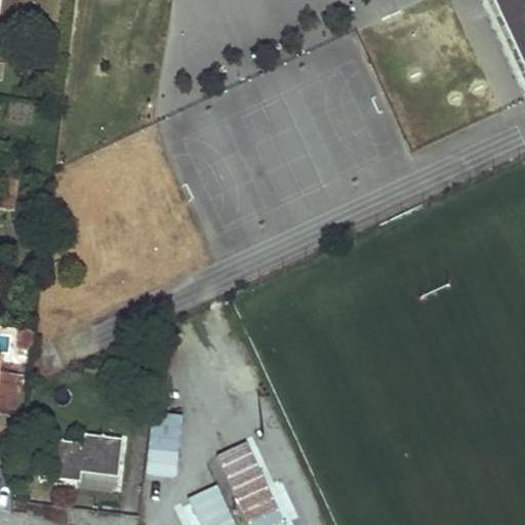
[(524,0),(486,0),(524,83),(524,0)]
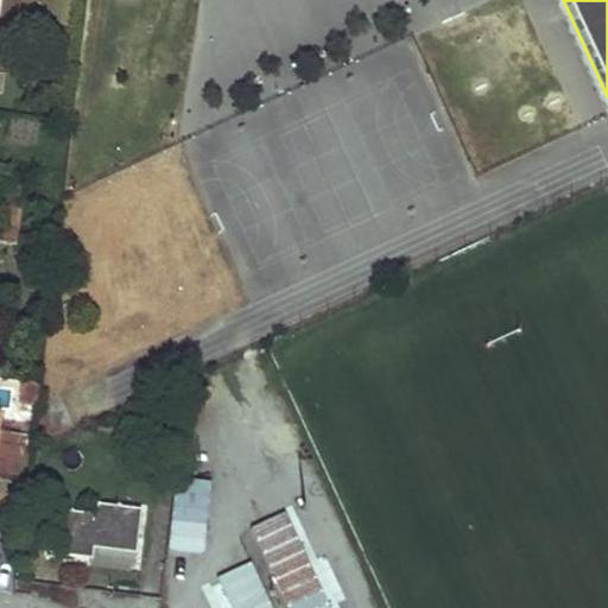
[(0,244),(18,246),(24,206),(0,201),(0,244)]
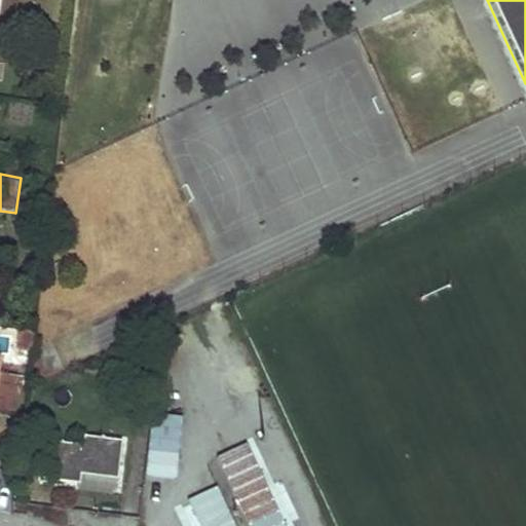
[(0,412),(14,414),(20,377),(1,374),(3,358),(0,357),(0,412)]
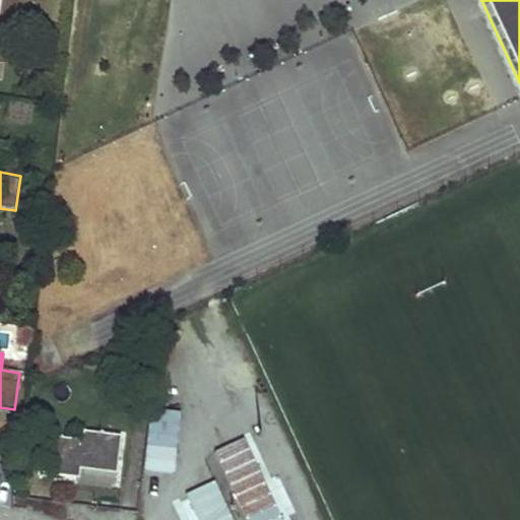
[(161,456),(171,453),(198,519),(281,519),(244,429),(207,444),(187,394),(143,411),(161,456)]
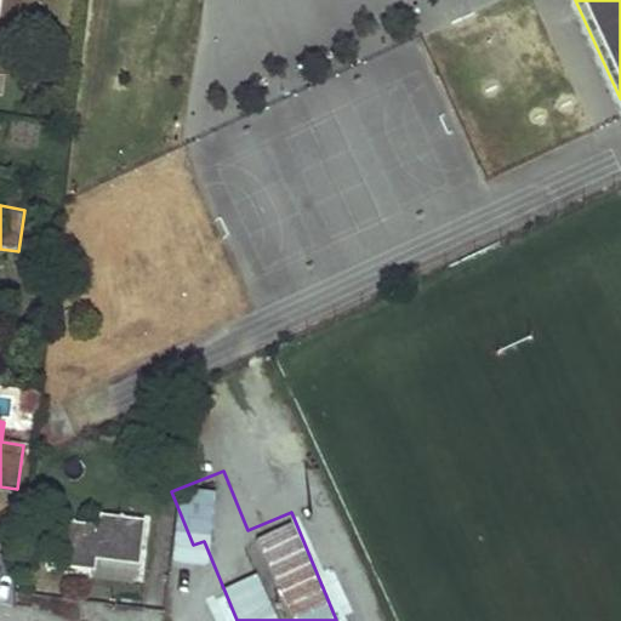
[(144,518),(100,513),(98,524),(55,519),(50,564),(93,569),(95,558),(96,554),(104,556),(103,559),(138,563),(144,518)]
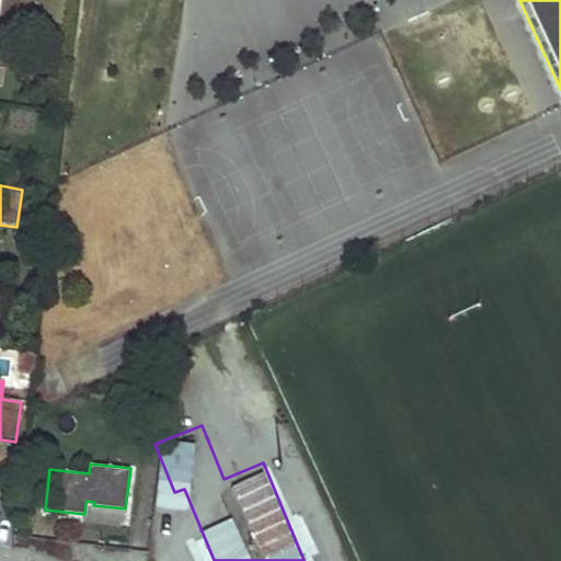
All buildings are outlined.
